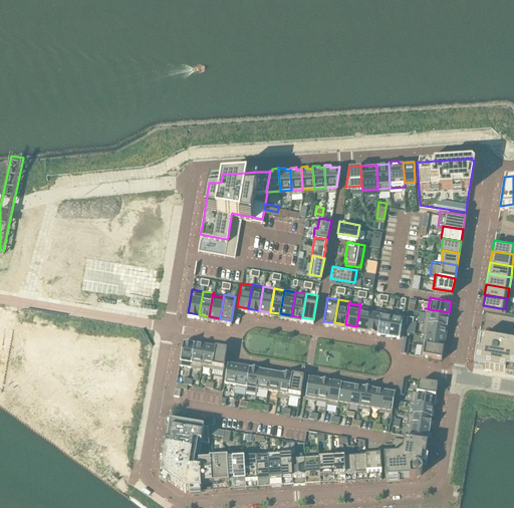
[(360,303),(356,326),(366,328),(370,304),(360,303)]
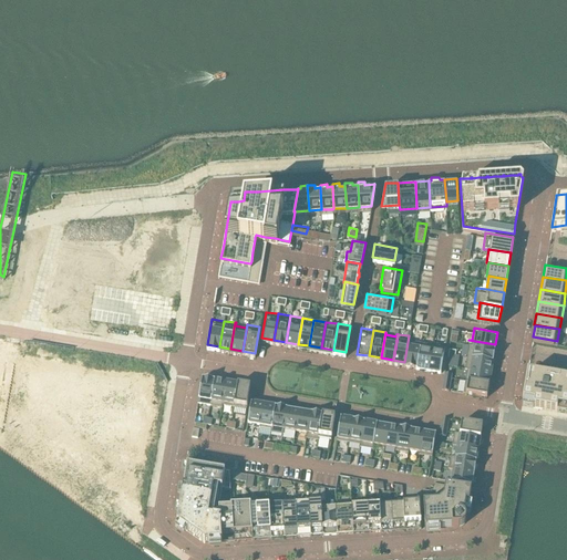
[(409,335),(404,362),(416,364),(421,338),(409,335)]
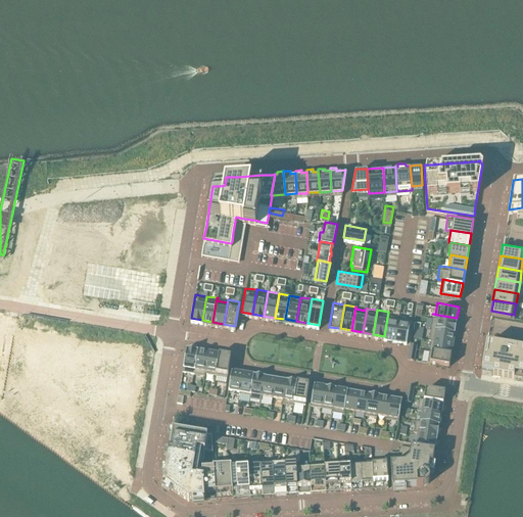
[(388,312),(384,336),(395,337),(399,314),(388,312)]
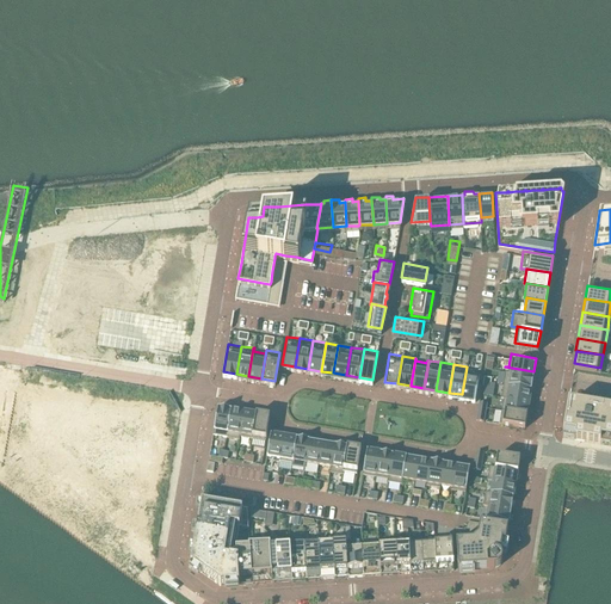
[(467,367),(462,394),(475,396),(480,369),(467,367)]
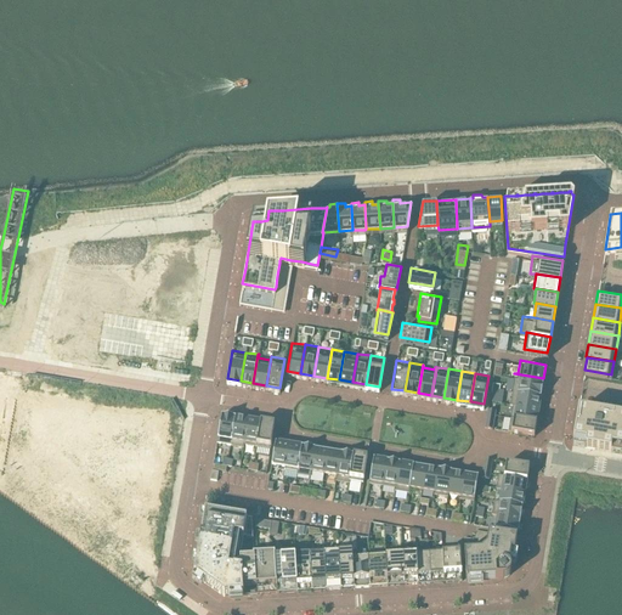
[(514,373),(513,387),(541,391),(543,378),(514,373)]
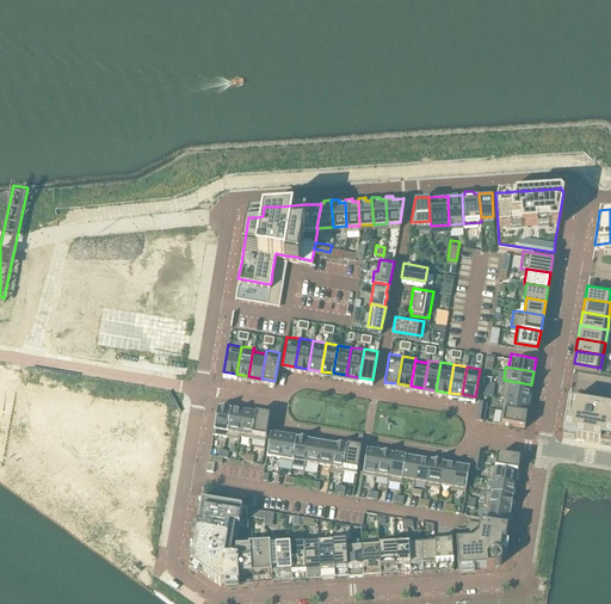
[(504,380),(501,392),(529,396),(531,384),(504,380)]
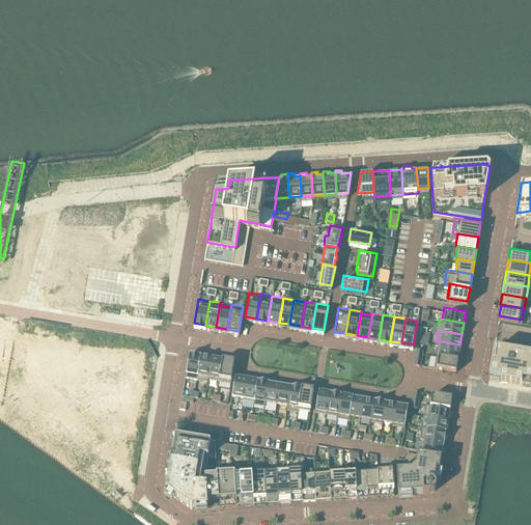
[(436,340),(436,341),(438,341),(436,352),(457,356),(459,344),(436,340)]
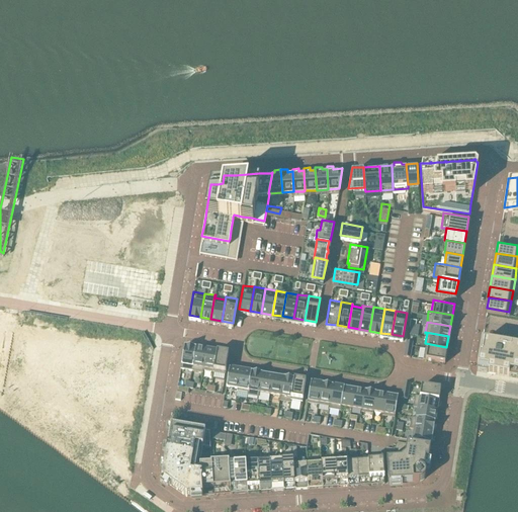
[(517,341),(482,336),(477,362),(488,363),(487,367),(509,371),(517,372),(517,341)]
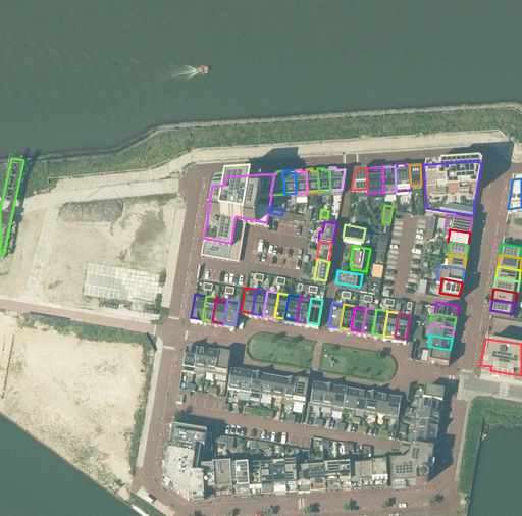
[(193,369),(197,345),(186,343),(181,367),(193,369)]
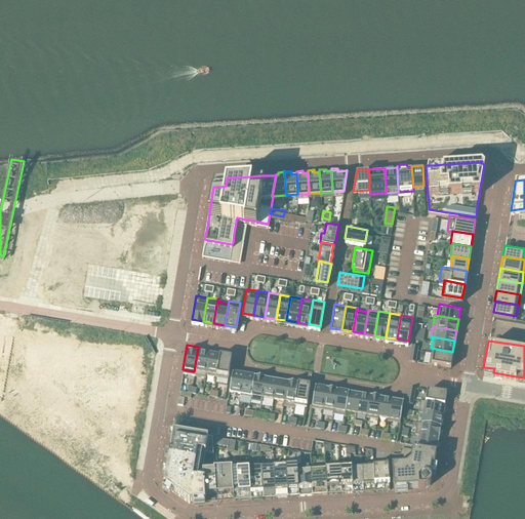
[(206,370),(209,349),(198,347),(194,371),(206,372),(206,370)]
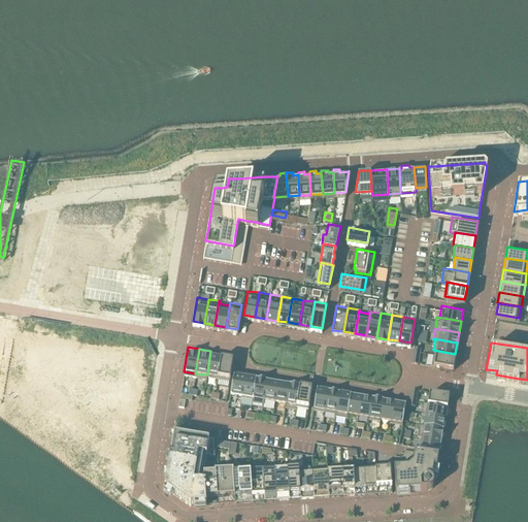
[(433,350),(431,361),(454,365),(455,354),(433,350)]
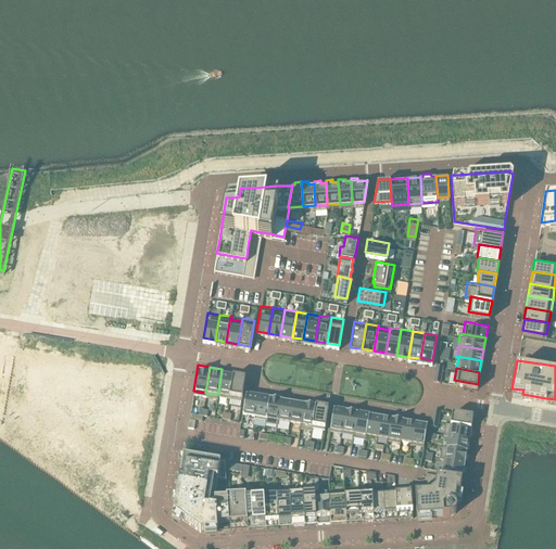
[(229,394),(234,371),(222,369),(218,392),(229,394)]
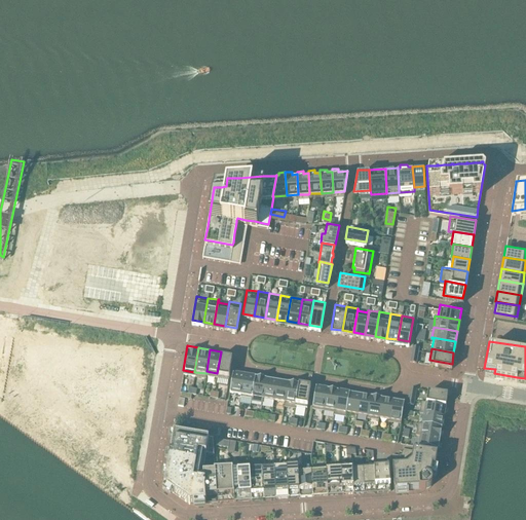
[(228,375),(232,354),(221,351),(217,373),(228,375)]
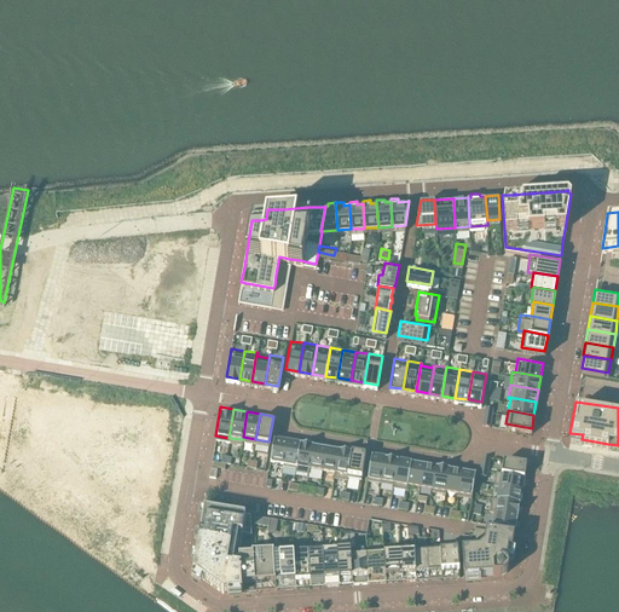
[(283,459),(287,436),(275,433),(271,456),(283,459)]
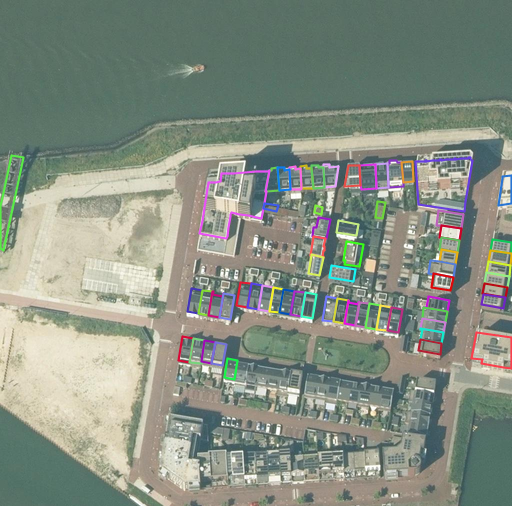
[(245,383),(248,362),(237,360),(234,379),(234,381),(244,383),(245,383)]
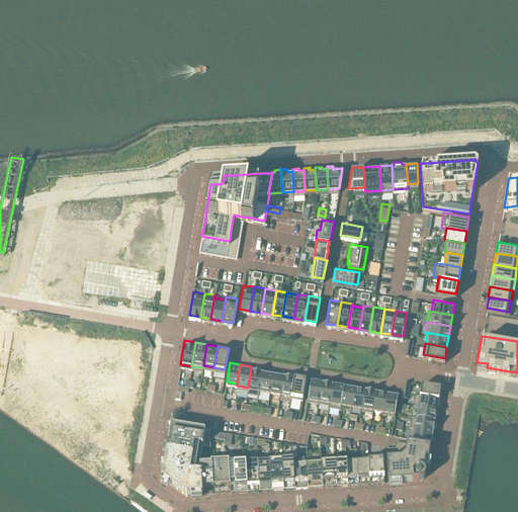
[(259,388),(262,368),(251,366),(248,388),(247,388),(247,390),(259,392),(259,388)]
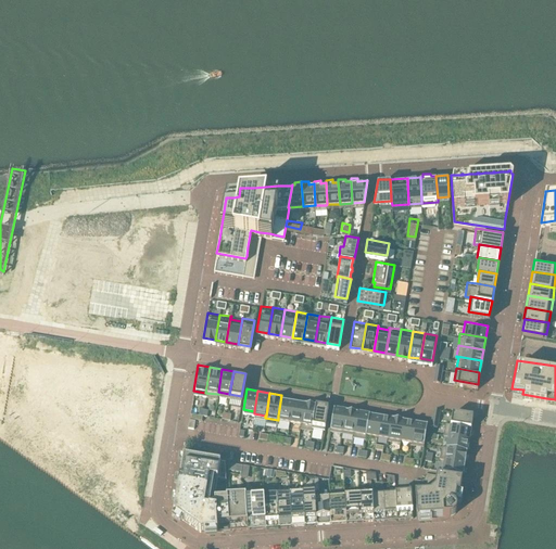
[(290,417),(293,397),(281,395),(278,416),(290,417)]
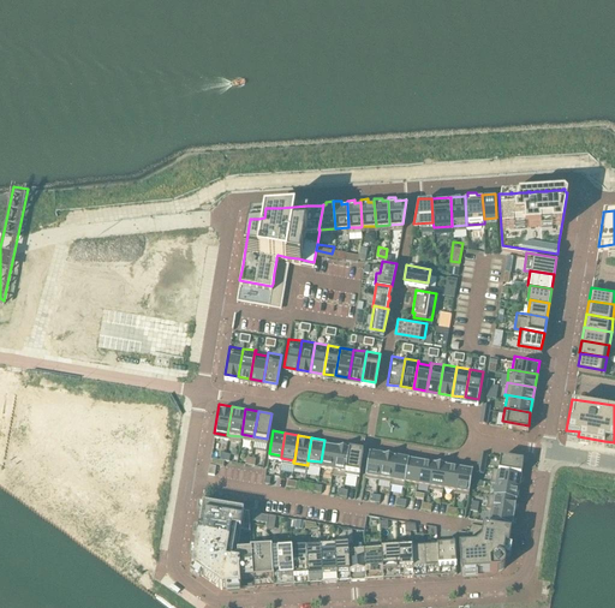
[(333,464),(338,441),(324,440),(321,462),(333,464)]
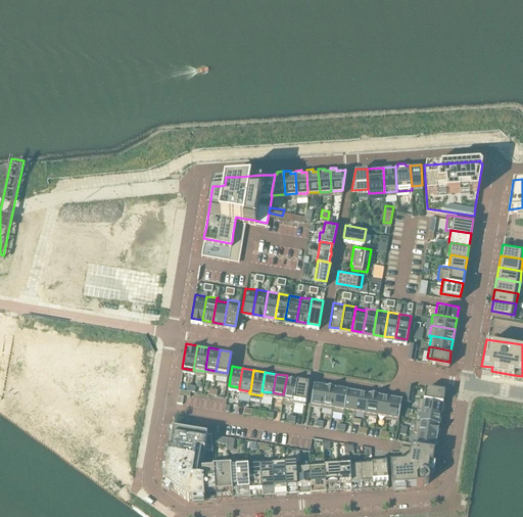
[(294,398),(297,377),(287,375),(283,394),(282,400),(294,402),(294,398)]
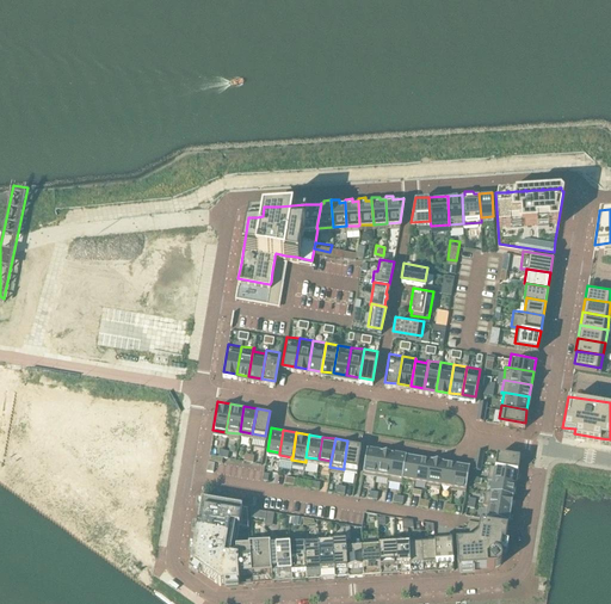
[(357,468),(360,443),(347,441),(344,466),(357,468)]
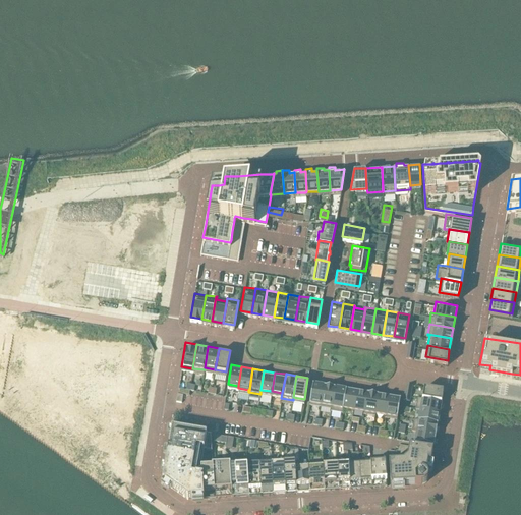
[(312,380),(309,400),(321,402),(325,381),(312,379),(312,380)]
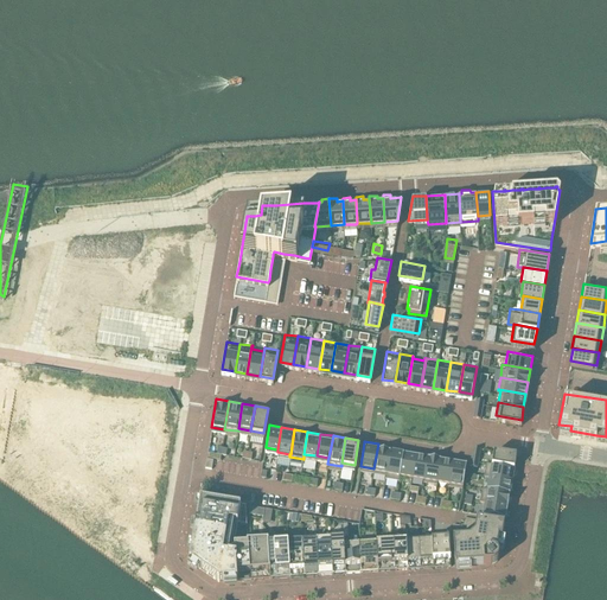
[(378,444),(374,468),(385,471),(390,446),(378,444)]
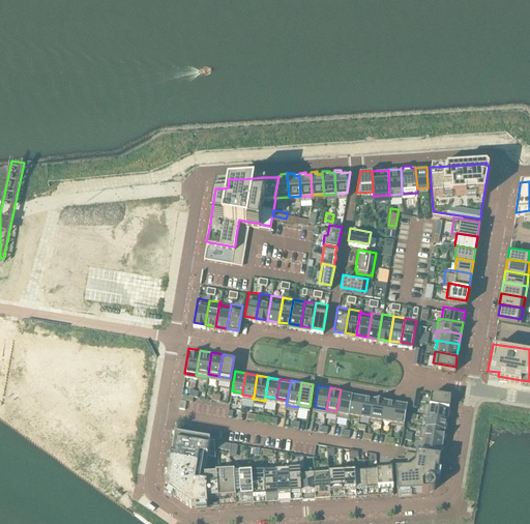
[(336,411),(336,413),(348,415),(349,410),(352,390),(341,389),(336,411)]
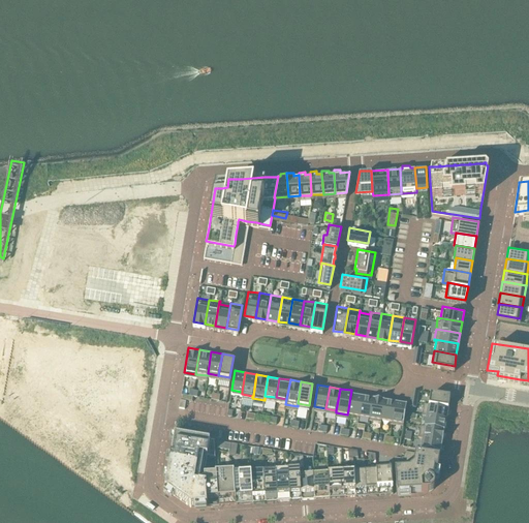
[(448,403),(449,392),(431,389),(429,400),(448,403)]
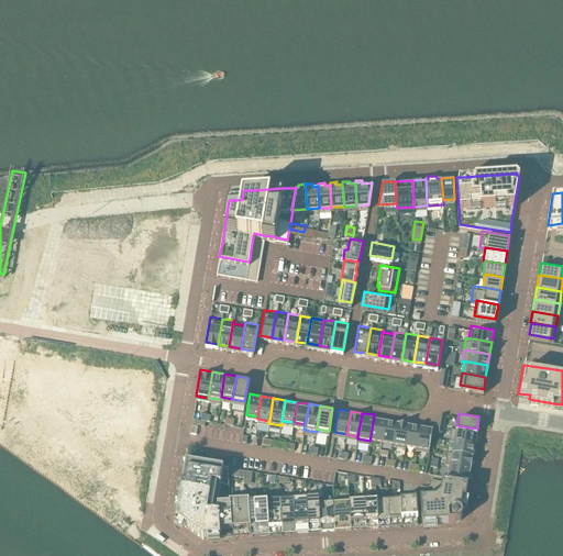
[(374,414),(371,435),(382,437),(385,417),(374,414)]
